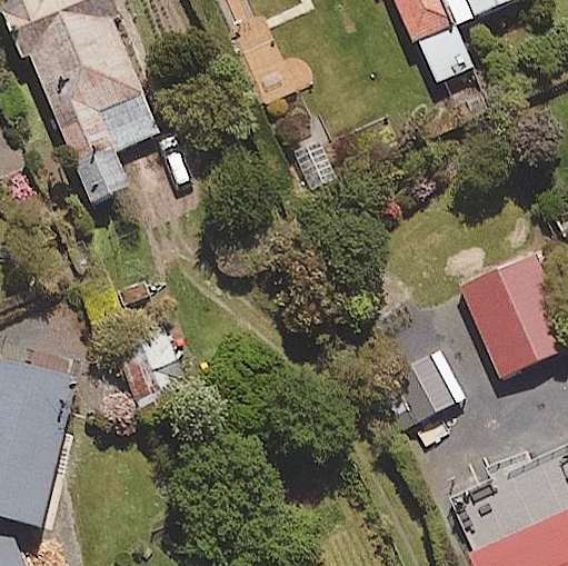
[(115,151),(161,133),(109,0),(0,0),(23,59),(31,56),(87,199),(127,184),(115,151)]
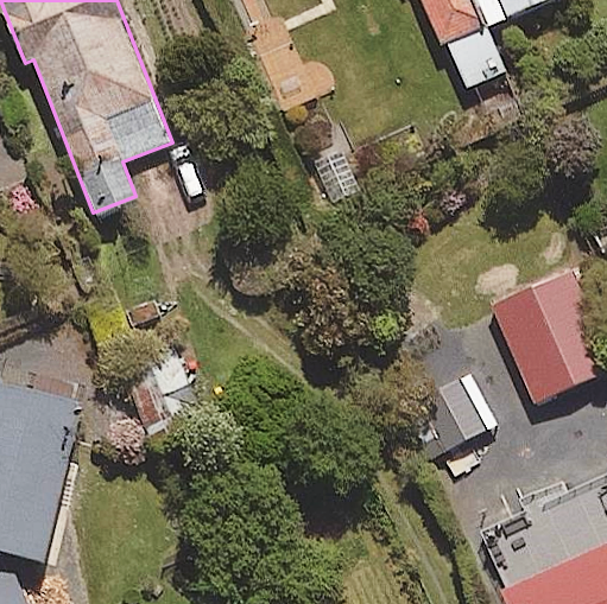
[(468,0),(417,0),(435,40),(479,20),(468,0)]
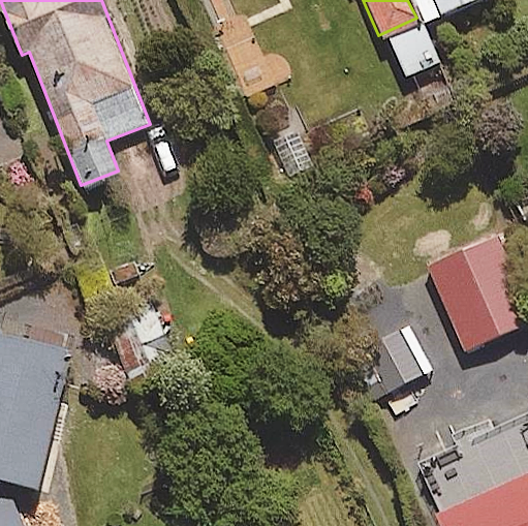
[(471,0),(413,0),(424,22),(471,0)]
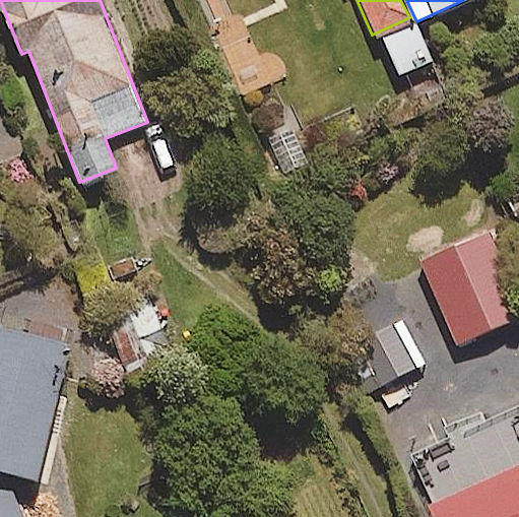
[(431,62),(417,27),(384,41),(398,75),(431,62)]
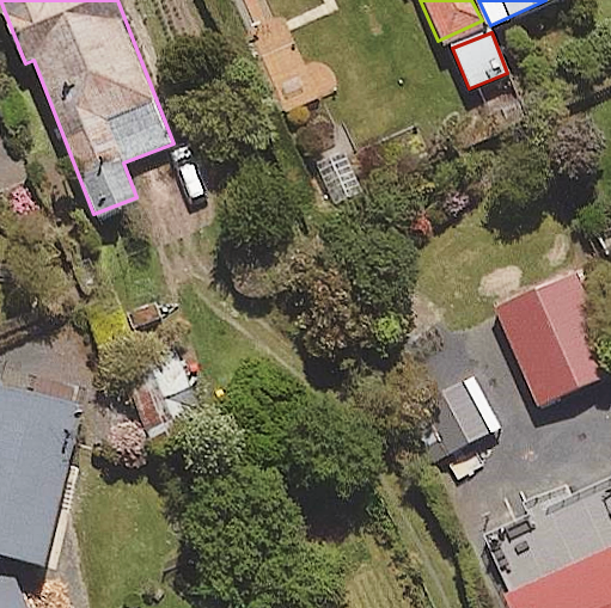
[(610,372),(573,275),(496,305),(536,405),(610,375),(610,372)]
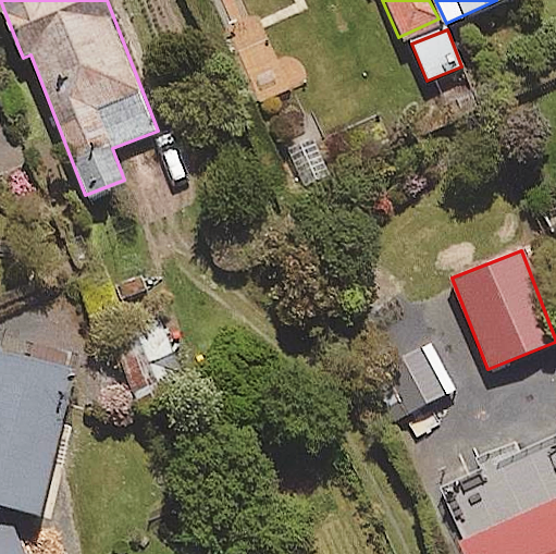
[(185,389),(158,318),(113,335),(140,406),(185,389)]
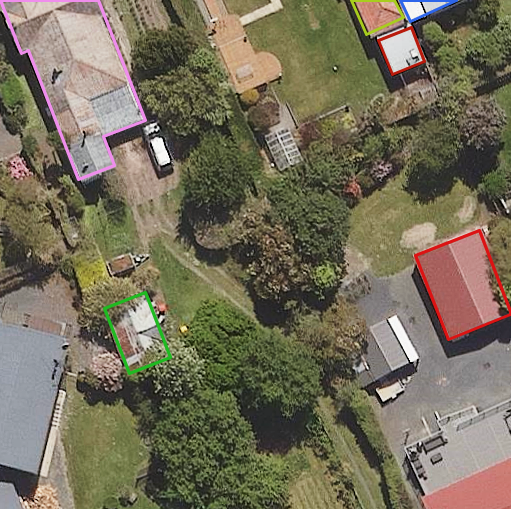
[(417,360),(396,316),(351,338),(373,382),(417,360)]
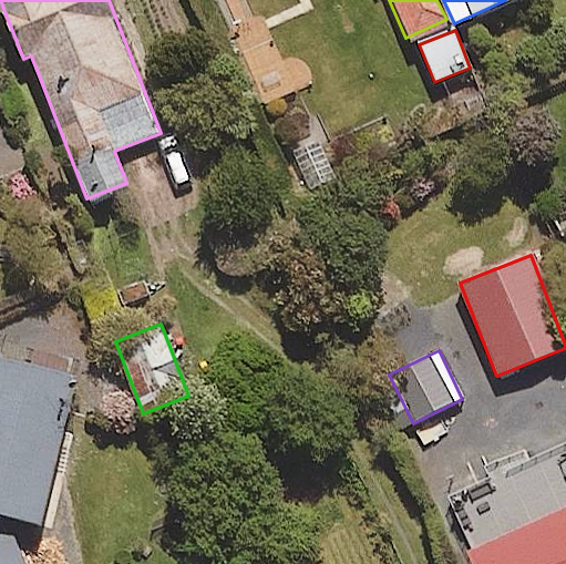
[(74,377),(0,359),(0,513),(40,523),(74,377)]
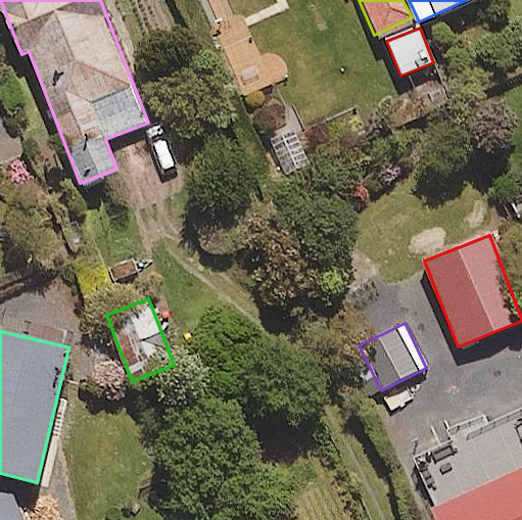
[(521,466),(430,510),(434,519),(521,519),(521,466)]
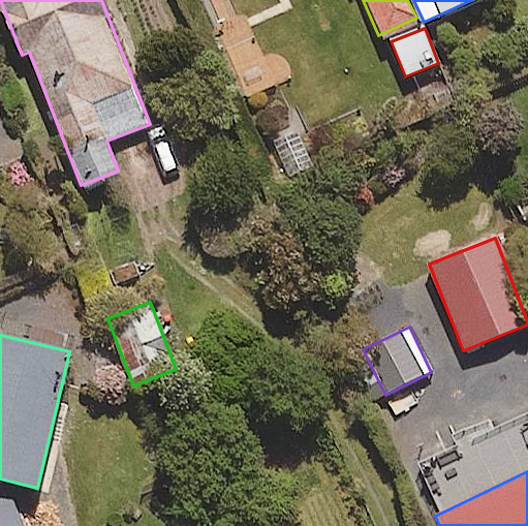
[(23,525),(12,499),(0,504),(0,525),(23,525)]
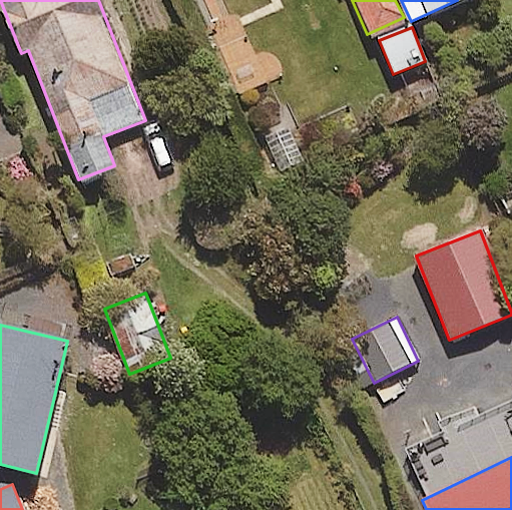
All buildings are outlined.
